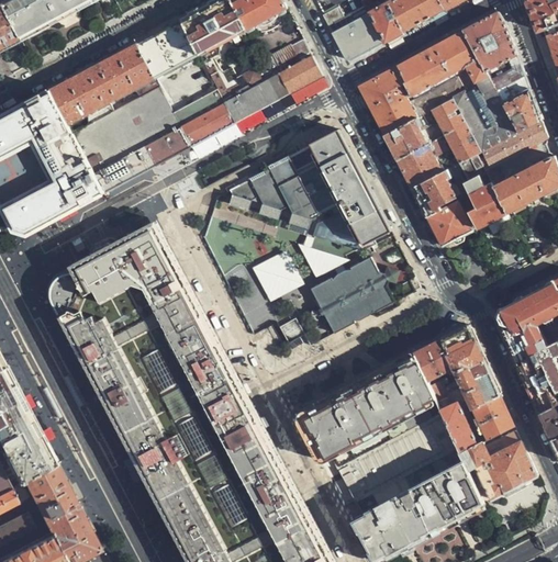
[(10,0),(1,4),(20,38),(66,14),(92,0),(10,0)]
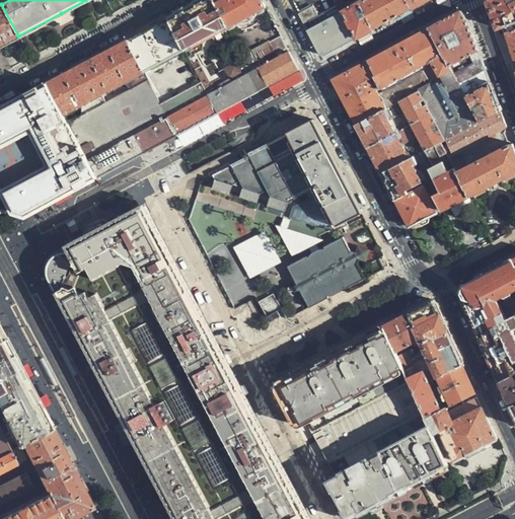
[(199,42),(226,26),(211,0),(197,0),(188,5),(164,17),(184,55),(185,58),(199,51),(200,45),(199,42)]
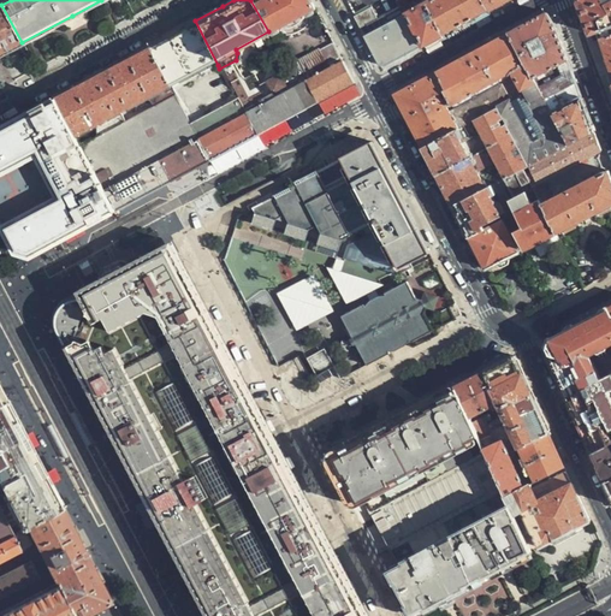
[(250,0),(268,31),(280,25),(288,25),(292,23),(298,19),(301,15),(312,9),(307,0),(250,0)]
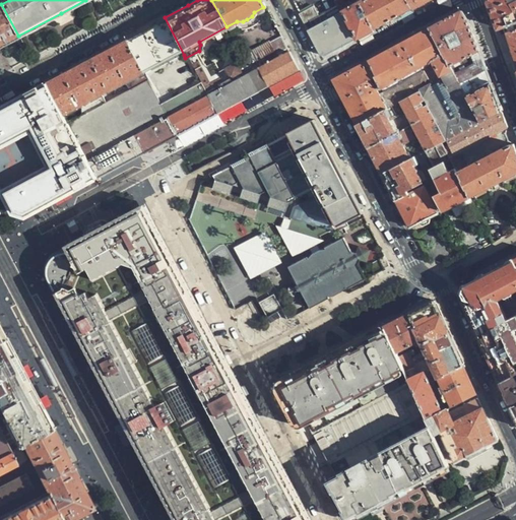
[(366,31),(372,28),(356,0),(344,0),(336,4),(340,11),(355,38),(366,31)]
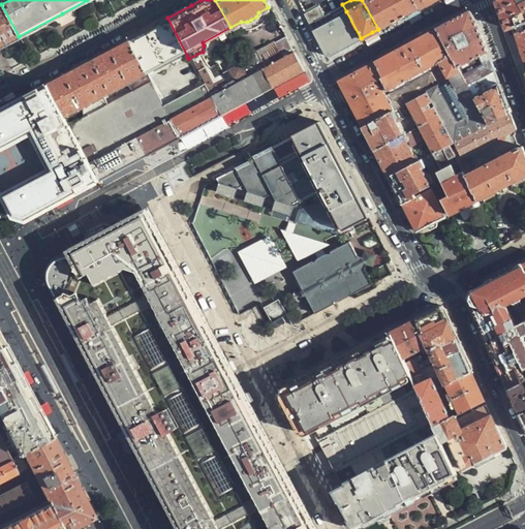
[(362,0),(378,29),(401,17),(415,8),(411,0),(362,0)]
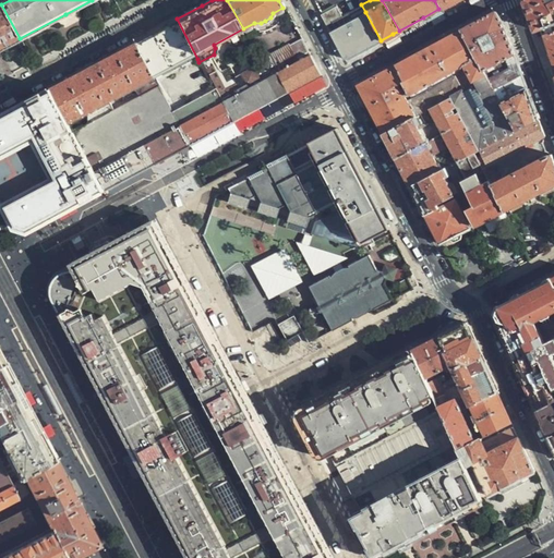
[(434,0),(438,9),(455,0),(434,0)]
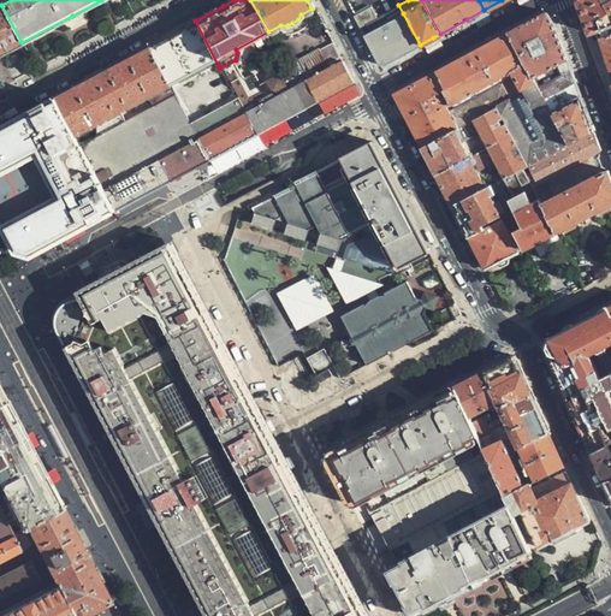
[(610,0),(574,0),(574,3),(586,34),(610,24),(610,0)]
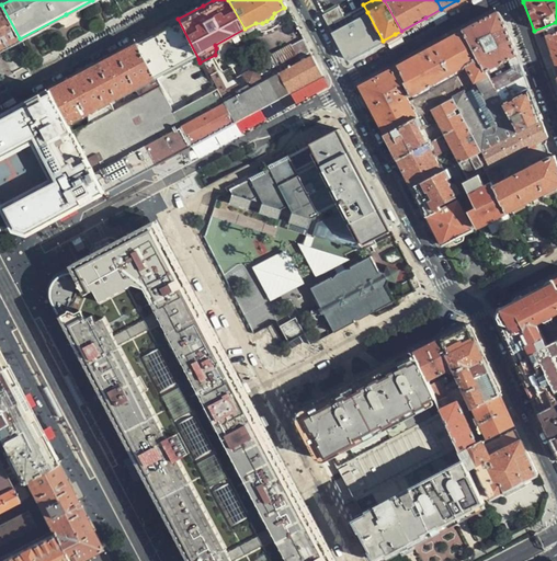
[(325,25),(341,16),(336,6),(333,7),(331,1),(321,7),(325,11),(319,14),(325,25)]
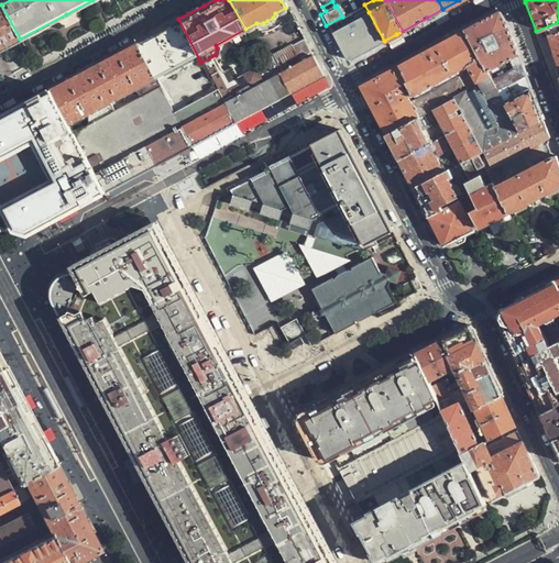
[(0,48),(20,39),(1,4),(0,4),(0,48)]
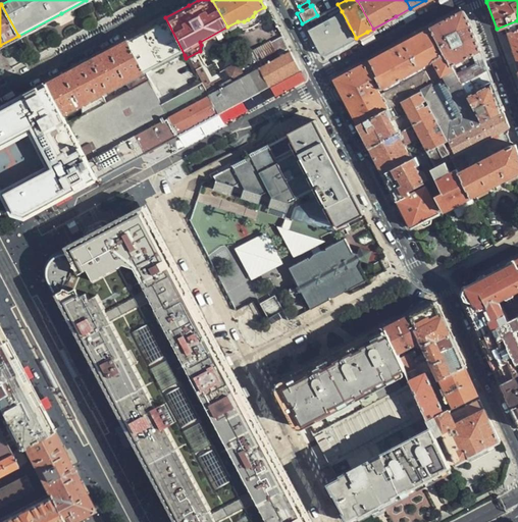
[(457,86),(485,69),(481,58),(466,18),(461,9),(446,18),(427,28),(457,86)]
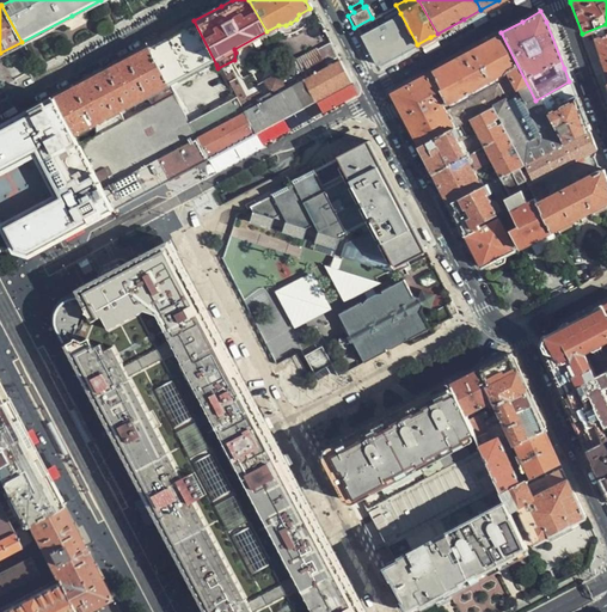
[(417,44),(400,13),(357,35),(372,61),(381,65),(417,44)]
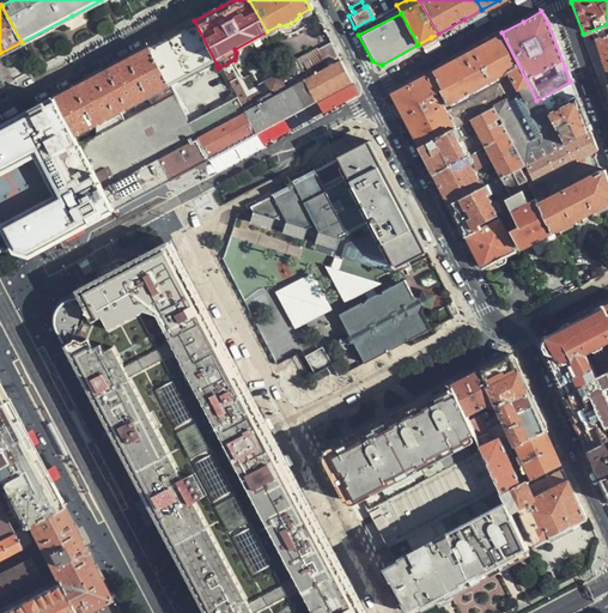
[(201,73),(217,65),(194,20),(159,40),(146,47),(165,85),(183,77),(186,80),(193,77),(194,78),(201,74),(201,73)]
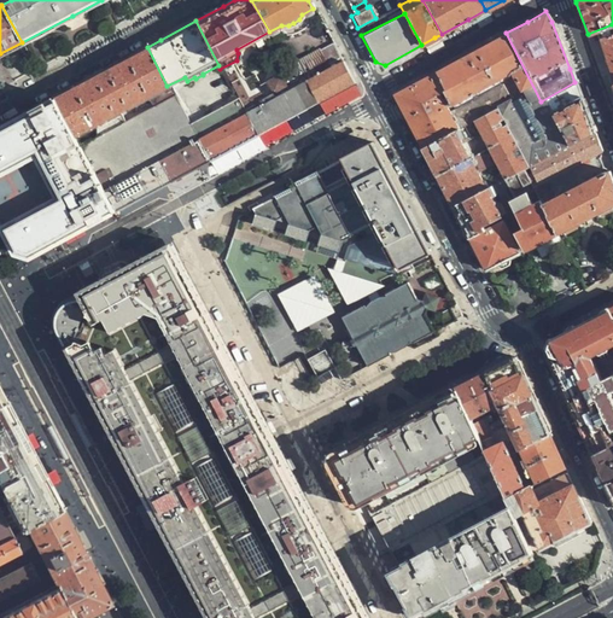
[(518,99),(496,109),(511,136),(525,167),(564,147),(541,101),(506,33),(478,47),(427,76),(443,108),(505,76),(518,99)]
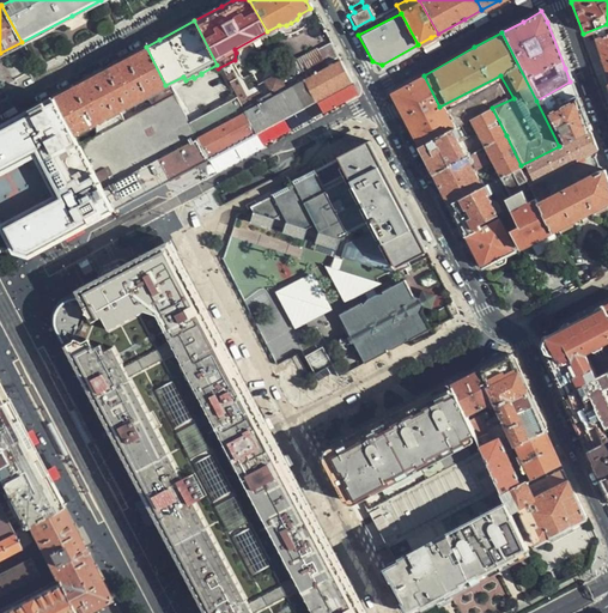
[(607,79),(607,34),(593,38),(601,60),(607,79)]
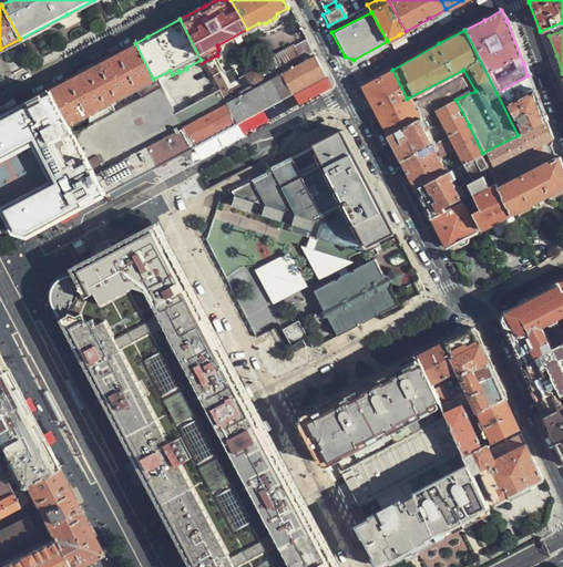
[(256,66),(262,79),(310,53),(304,39),(255,64),(256,66)]
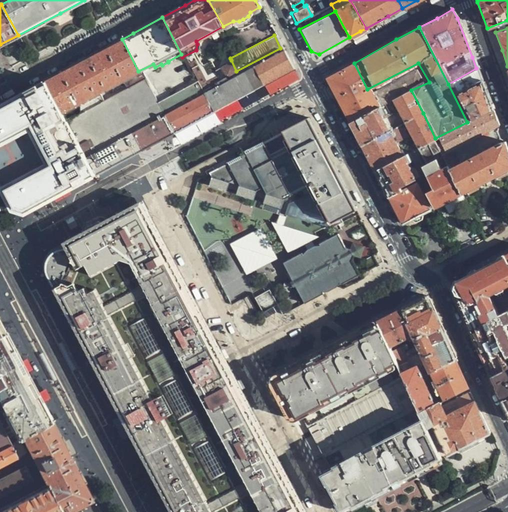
[(123,88),(142,79),(138,71),(122,39),(89,57),(44,81),(60,113),(73,106),(77,113),(101,100),(97,94),(120,81),(123,88)]
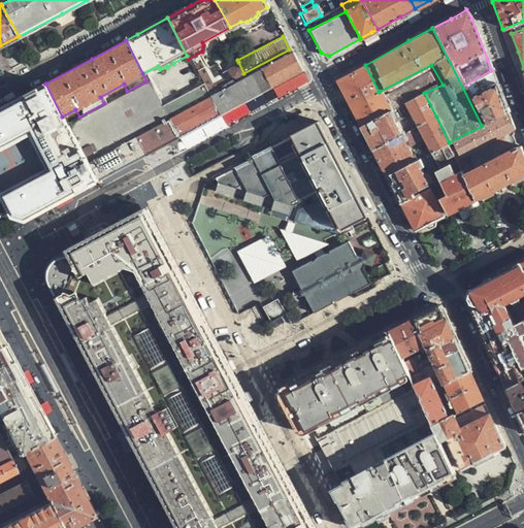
[(260,69),(270,89),(301,72),(291,53),(260,69)]
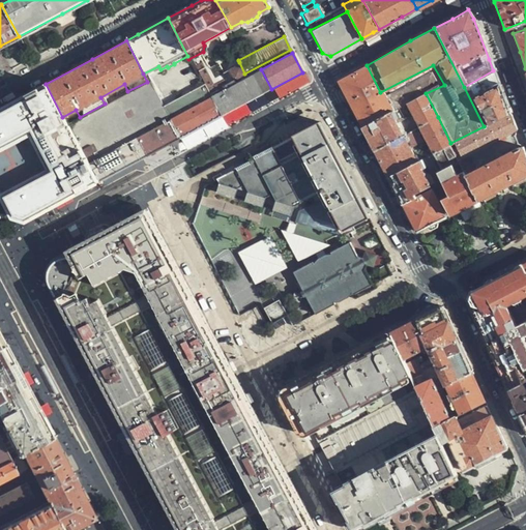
[(206,93),(222,85),(244,74),(239,62),(221,72),(215,64),(206,69),(205,66),(195,71),(205,90),(206,93)]
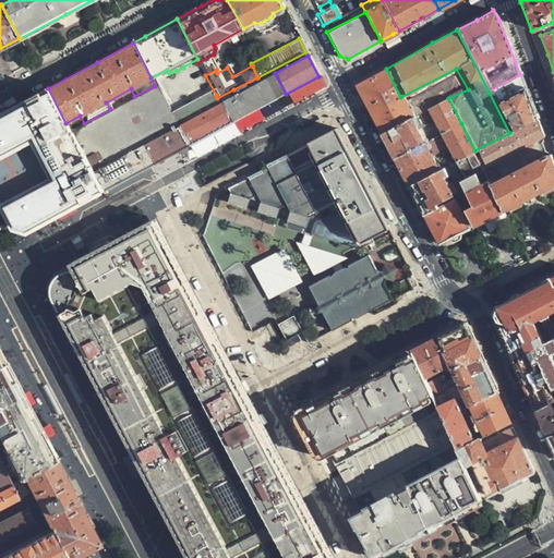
[(380,134),(411,118),(400,97),(386,69),(356,85),(368,110),(380,134)]
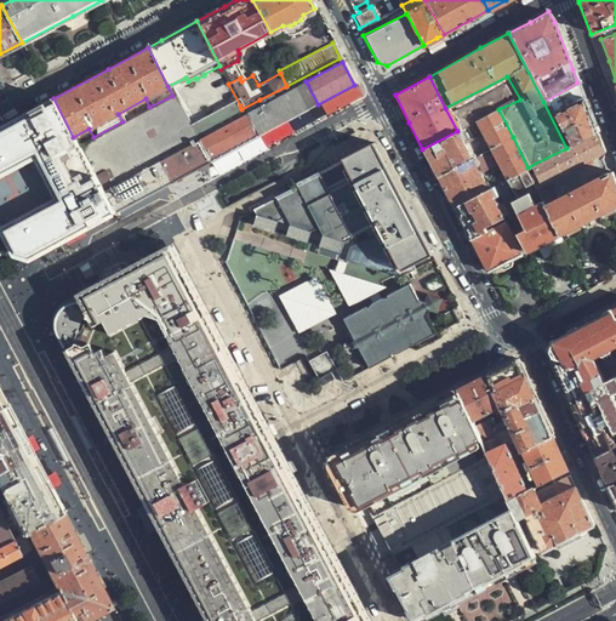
[(262,103),(274,127),(318,104),(306,81),(262,103)]
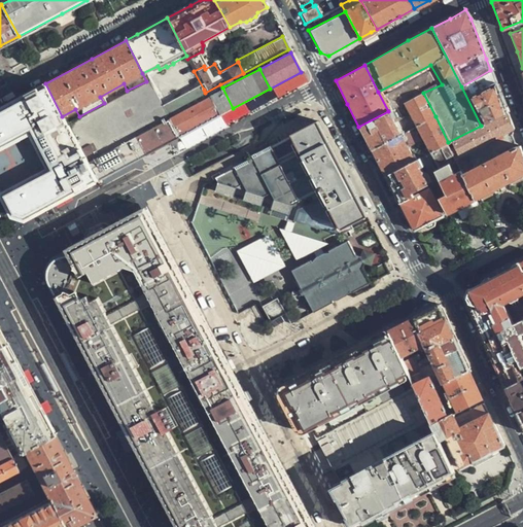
[(498,94),(490,70),(461,86),(481,126),(504,113),(498,94)]
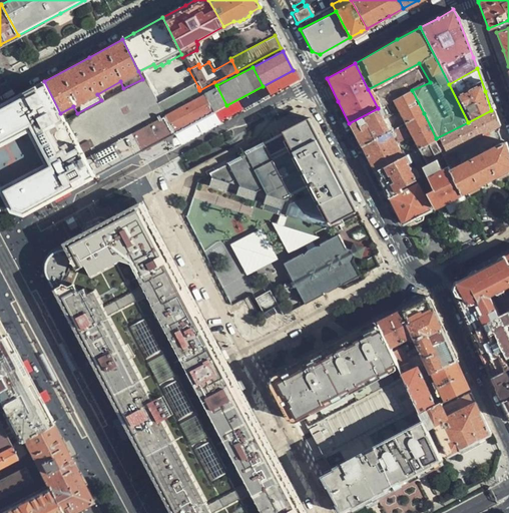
[(171,133),(162,115),(158,108),(142,79),(123,88),(101,100),(77,113),(64,120),(60,113),(44,81),(38,85),(0,105),(0,190),(10,211),(17,212),(23,214),(171,133)]
